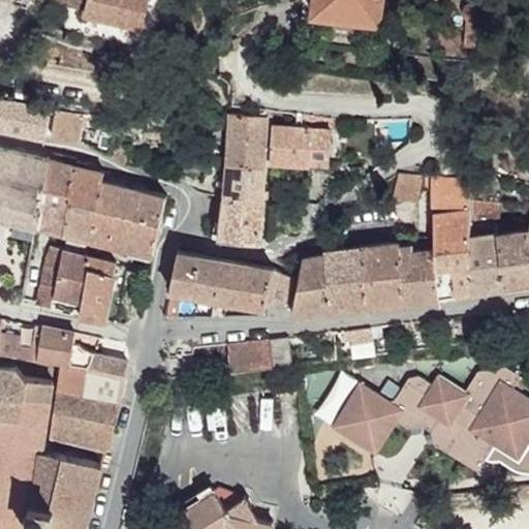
[(151,0),(90,0),(88,13),(146,26),(151,0)]
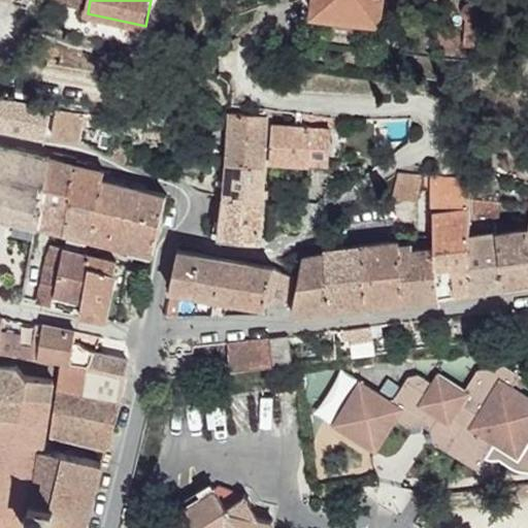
[(315,0),(314,14),(381,23),(383,0),(315,0)]
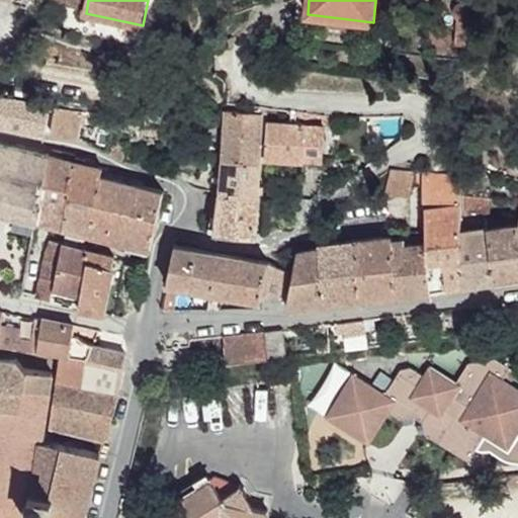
[(471,9),(471,6),(469,4),(467,2),(464,2),(461,2),(459,3),(457,5),(456,8),(456,10),(456,13),(458,15),(459,16),(460,17),(462,18),(465,18),(466,17),(469,16),(470,14),(471,12),(471,9)]
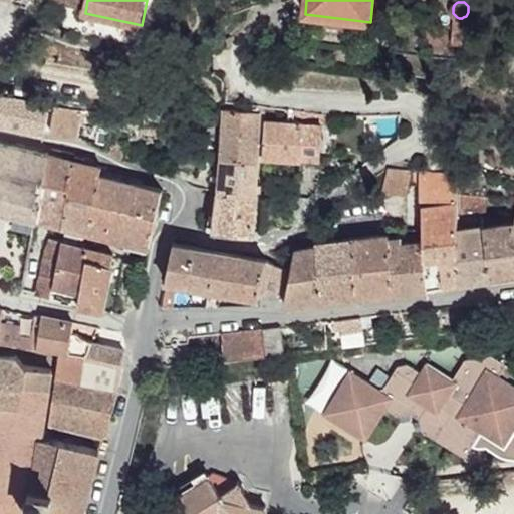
[(370,22),(305,14),(303,25),(368,32),(370,22)]
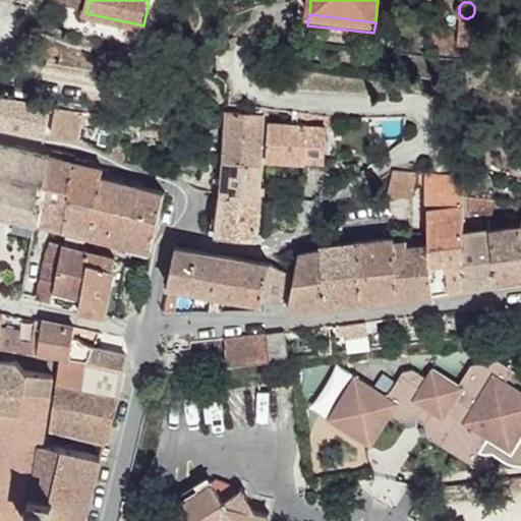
[(473,17),(473,14),(472,16),(469,17),(468,18),(465,18),(463,17),(462,16),(461,15),(460,45),(472,46),(473,17)]
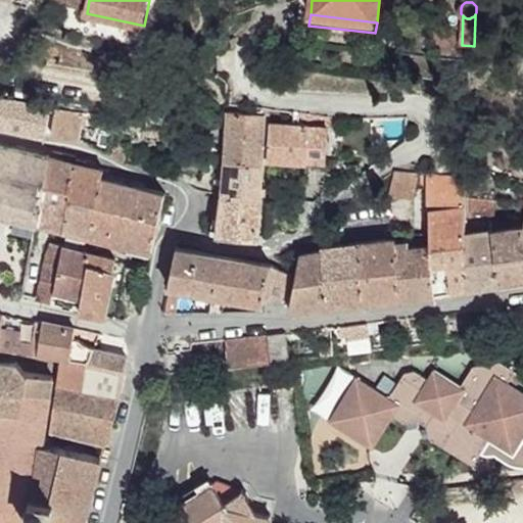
[(0,126),(47,136),(54,105),(0,93),(0,126)]
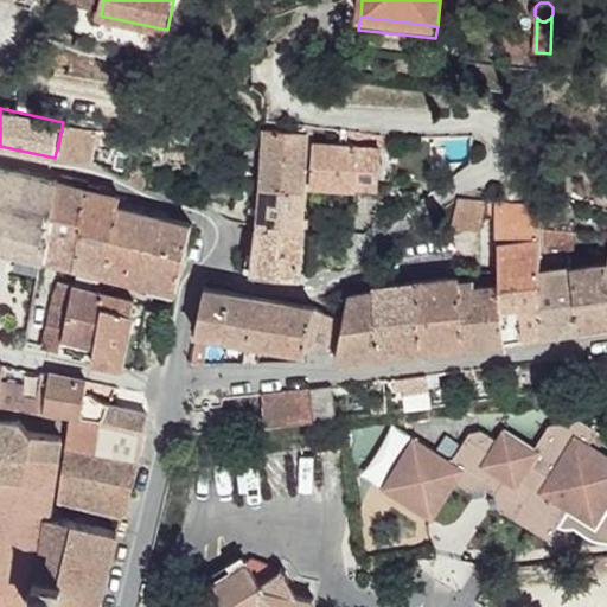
[(101,131),(64,126),(62,157),(97,161),(101,131)]
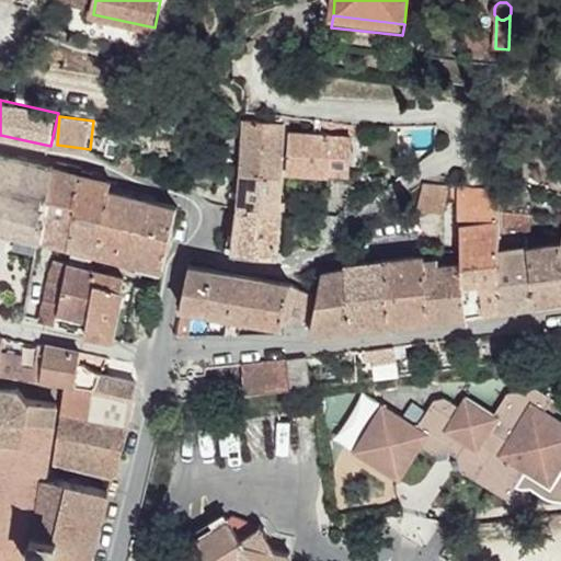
[(282,175),(285,123),(277,122),(245,119),(242,171),(282,175)]
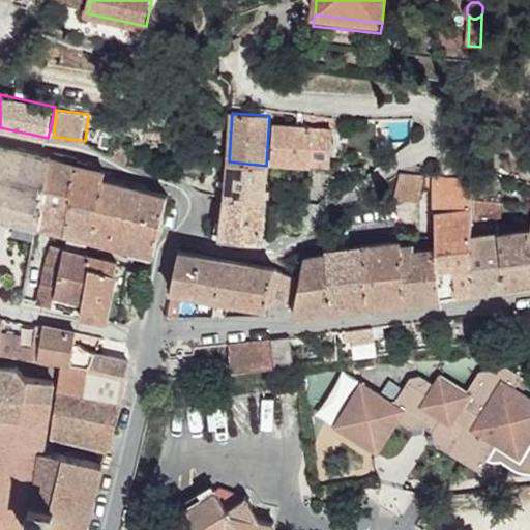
[(273,124),(271,160),(330,165),(333,127),(273,124)]
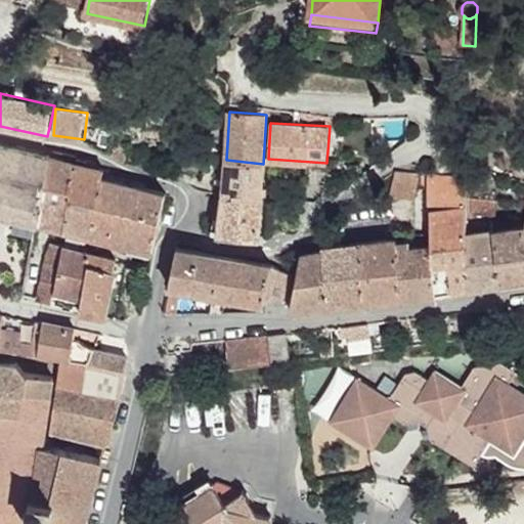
[(43,182),(47,157),(0,145),(0,212),(36,221),(43,182)]
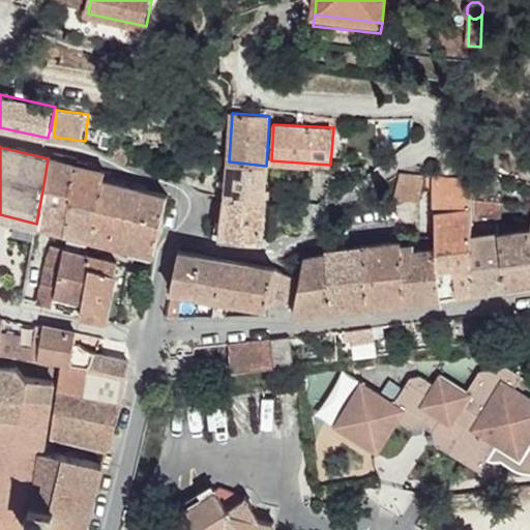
[(130,153),(108,147),(105,155),(128,167),(130,153)]
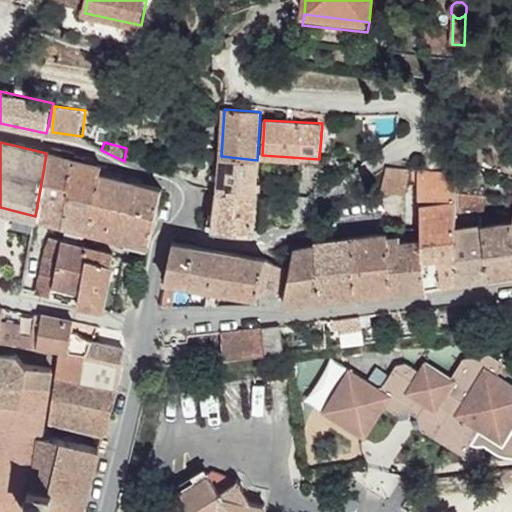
[(70,184),(72,160),(46,153),(42,178),(70,184)]
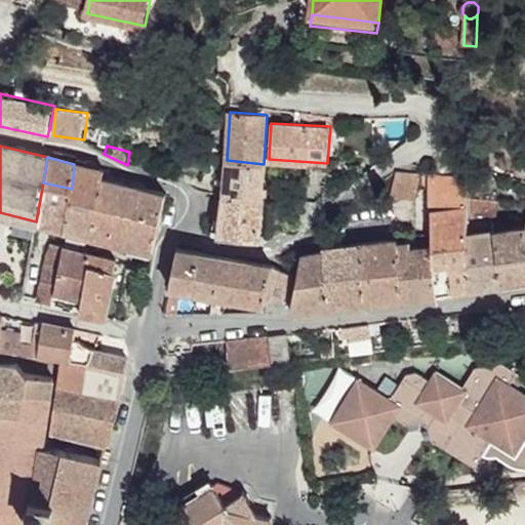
[(224,196),(261,201),(264,164),(227,160),(224,196)]
